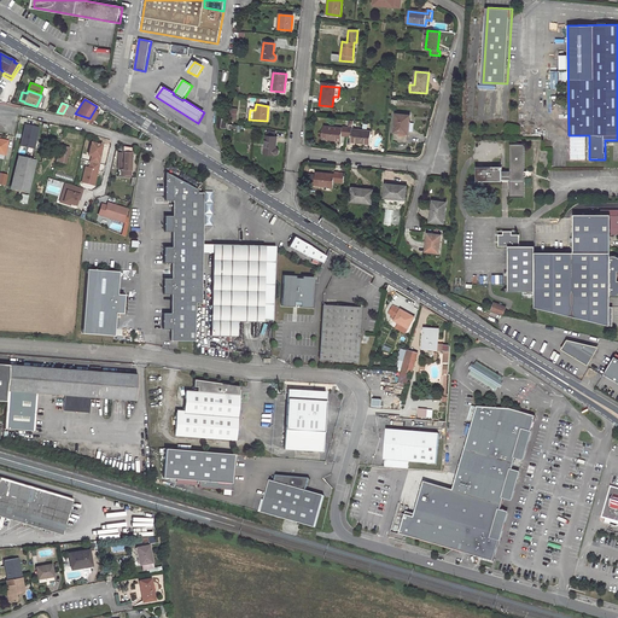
[(75,114),(77,110),(73,108),(69,105),(64,114),(73,117),(75,114)]
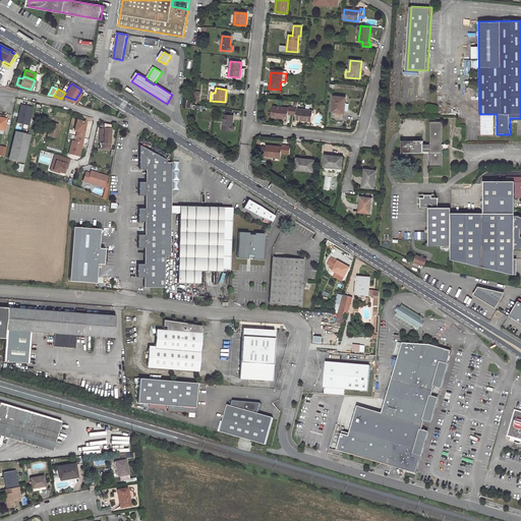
[(346,98),(334,96),(333,111),(344,113),(345,104),(346,104),(346,98)]
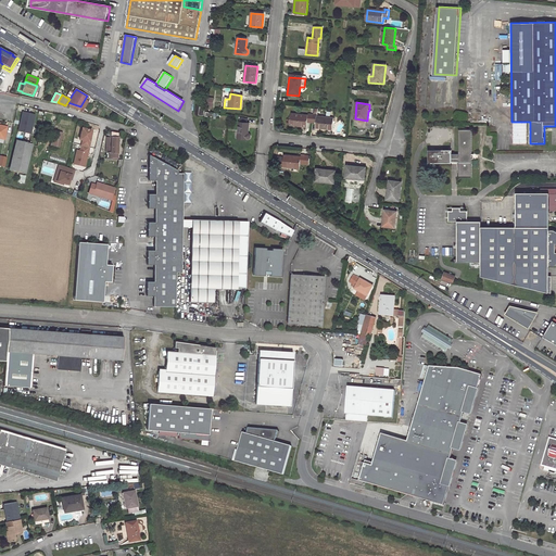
[(34,114),(22,112),(17,130),(30,134),(34,114)]
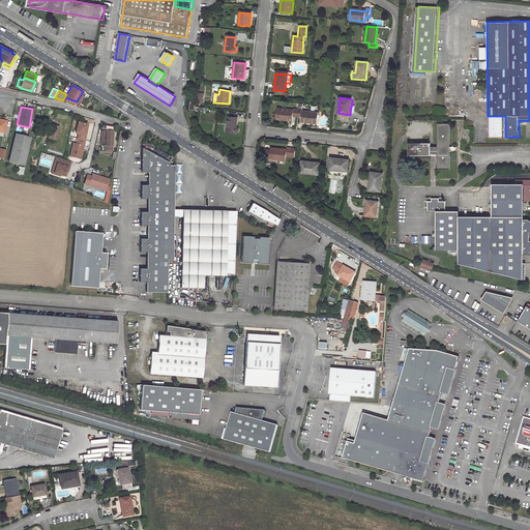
[(293,110),(277,109),(276,119),(292,121),(293,117),(297,117),(298,109),(293,109),(293,110)]
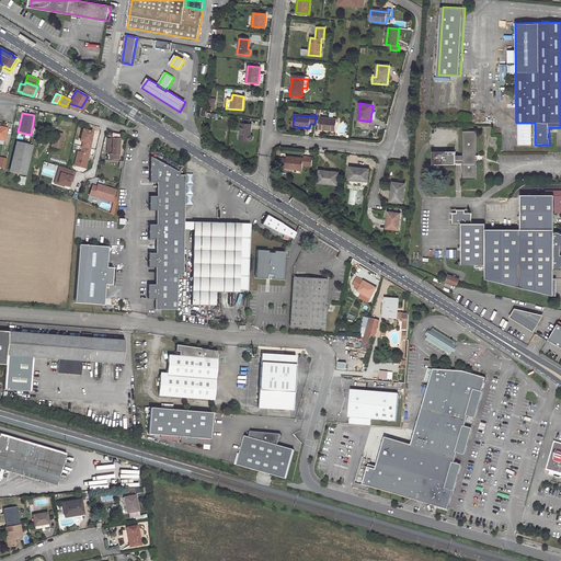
[(335,132),(336,119),(320,117),(320,116),(316,115),(315,124),(319,125),(319,129),(335,132)]
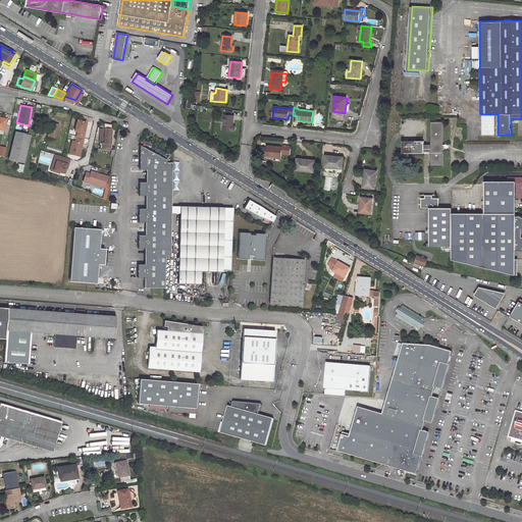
[(232,116),(224,115),(222,129),(231,132),(232,131),(233,131),(235,128),(235,126),(233,126),(232,125),(231,125),(232,116)]
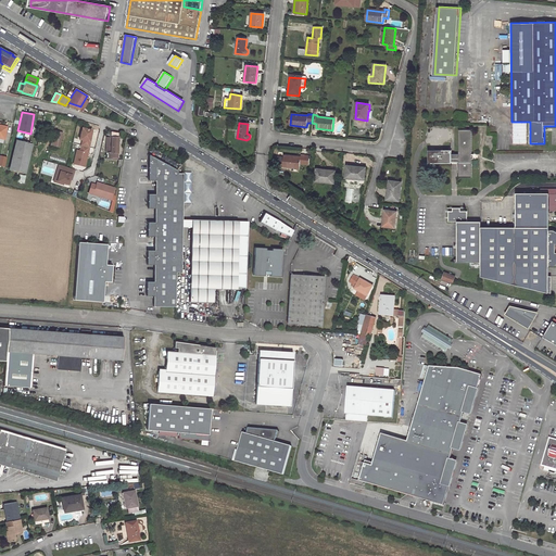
[(81,128),(78,139),(81,140),(89,142),(91,130),(81,128)]
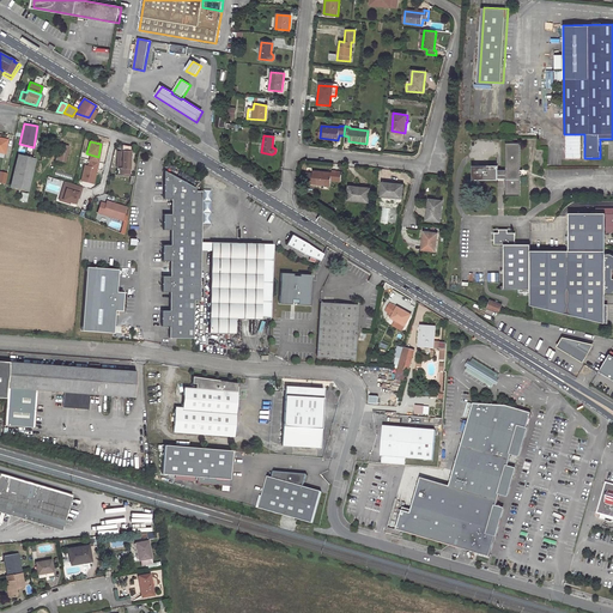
[(68,146),(59,144),(55,161),(65,162),(68,146)]
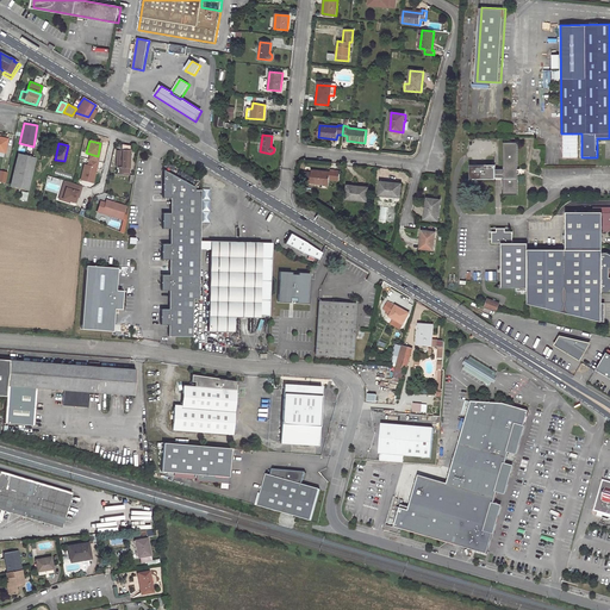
[(521,174),(521,169),(517,169),(517,143),(503,143),(504,169),(495,169),(495,166),(471,166),(471,179),(496,179),(496,176),(504,176),(504,195),(518,195),(517,174),(521,174)]
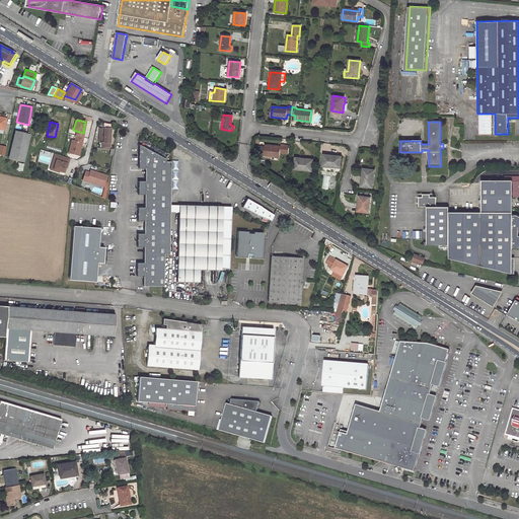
[(28,135),(15,132),(9,157),(22,161),(28,135)]
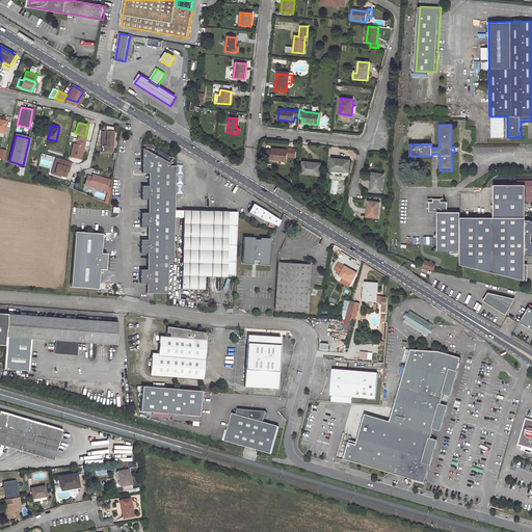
[(81,159),(85,140),(84,140),(77,138),(76,144),(73,143),(70,157),(81,159)]
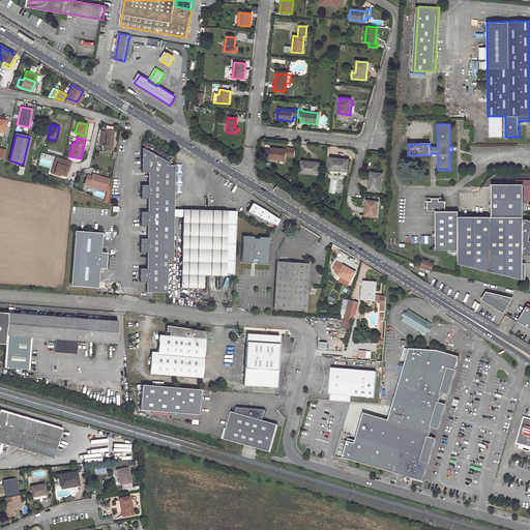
[(170,164),(143,148),(142,172),(149,172),(148,185),(142,185),(142,199),(148,199),(148,212),(141,212),(141,226),(148,226),(147,239),(141,239),(141,253),(147,253),(147,269),(140,268),(140,283),(147,283),(146,292),(168,293),(168,260),(173,260),(174,216),(174,210),(175,195),(175,166),(170,166),(170,164)]
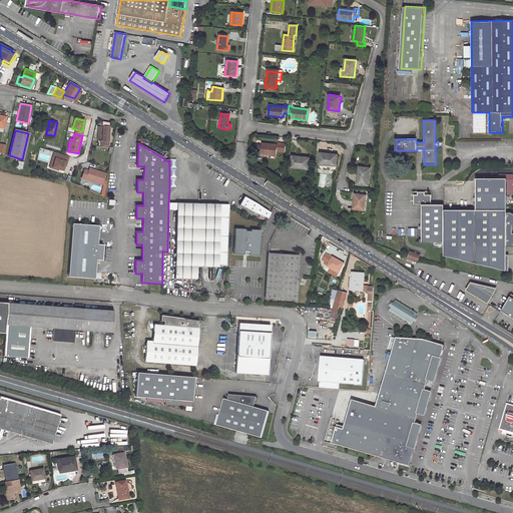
[(279,145),(264,143),(262,154),(278,156),(278,152),(286,153),(287,145),(279,144),(279,145)]
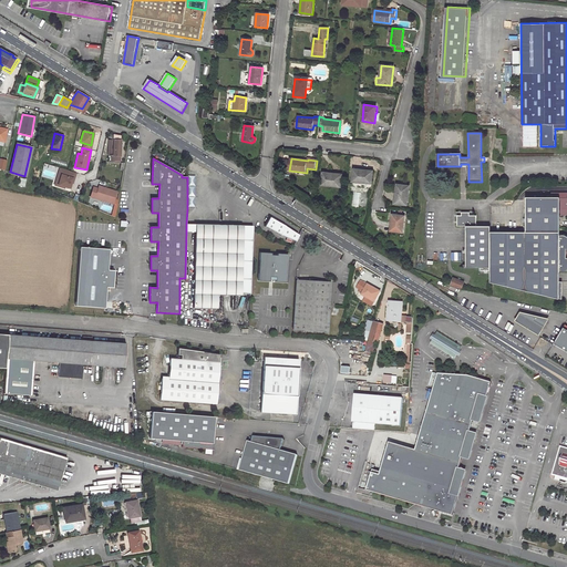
[(60,175),(72,178),(73,178),(75,173),(68,171),(59,168),(58,174),(60,175)]
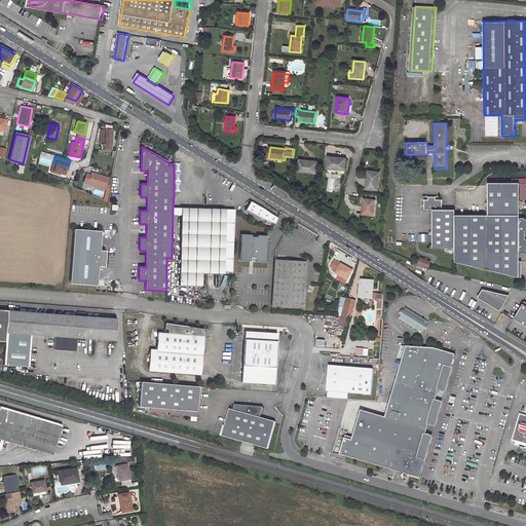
[(346,158),(329,156),(328,168),(345,171),(346,158)]
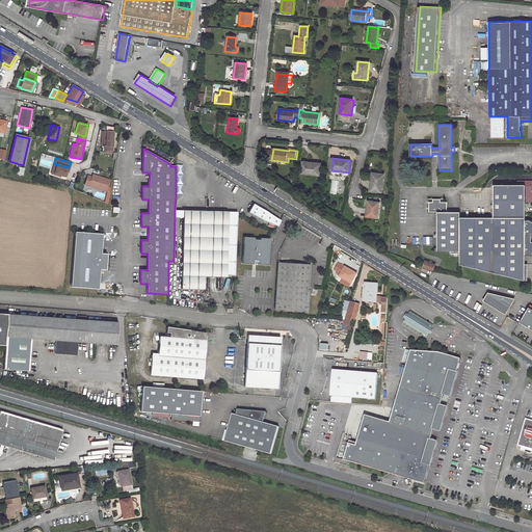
[(321,164),(303,162),(302,174),(320,176),(321,164)]
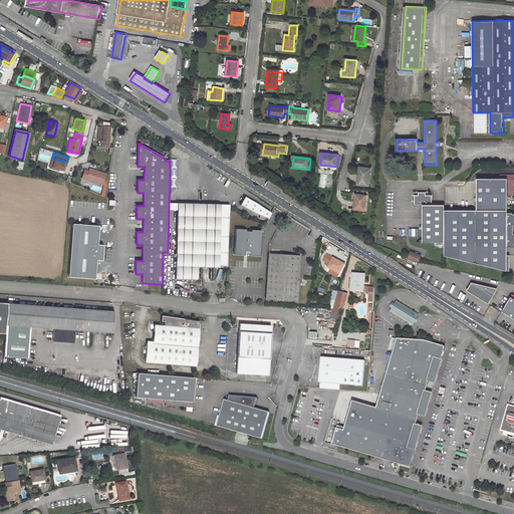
[(54,159),(52,158),(49,169),(58,171),(58,170),(52,168),(54,159)]
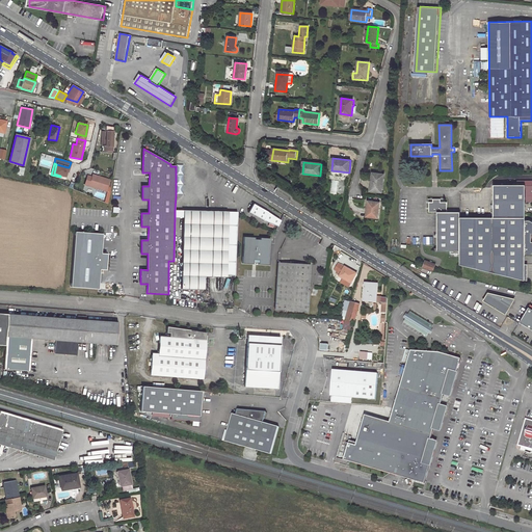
[(68,167),(56,164),(54,174),(60,176),(64,177),(67,171),(68,167)]
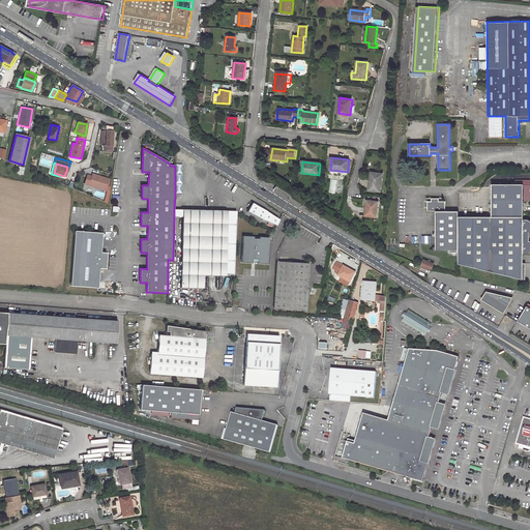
[(175,166),(175,195),(182,195),(182,183),(188,183),(189,166),(175,165),(175,166)]
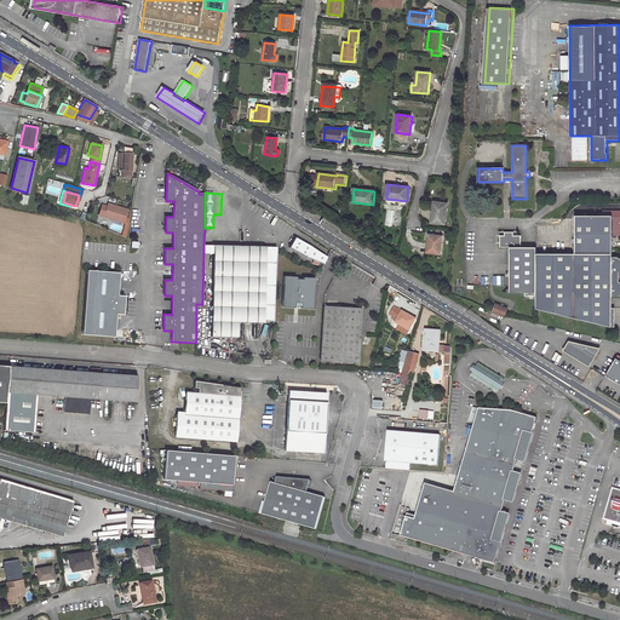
[(107,206),(103,217),(122,223),(127,210),(108,204),(107,206)]
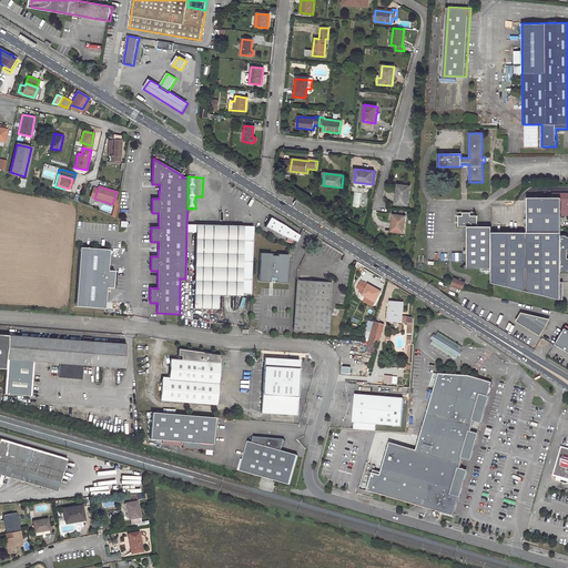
[(411,188),(398,186),(396,205),(407,206),(411,188)]
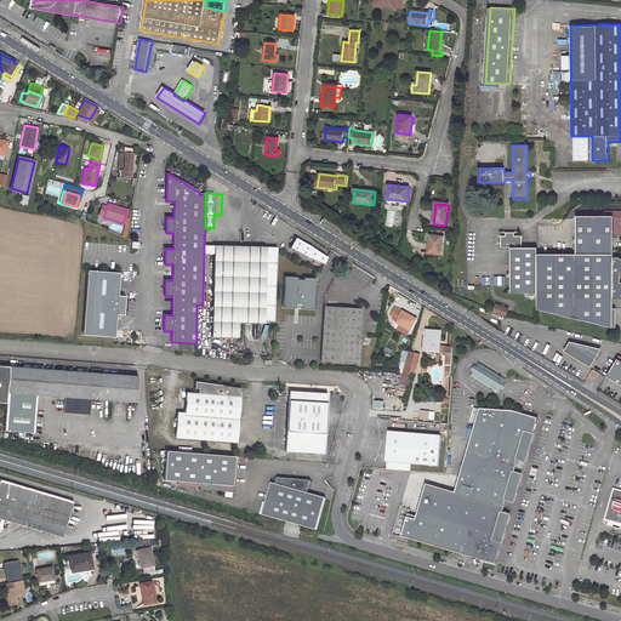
[(604,216),(577,216),(577,254),(614,254),(614,250),(614,234),(614,216),(604,216)]
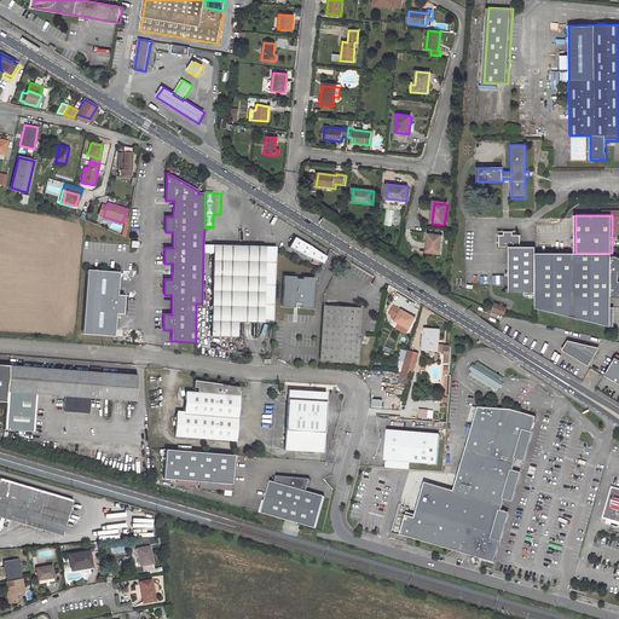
[(510,247),(510,291),(537,291),(537,254),(537,247),(521,247),(521,235),(514,235),(514,231),(505,231),(505,235),(501,235),(501,247),(510,247)]
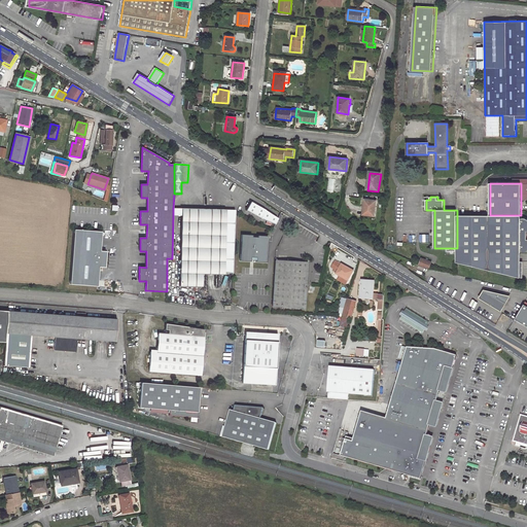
[(376,202),(364,200),(362,215),(374,217),(376,202)]
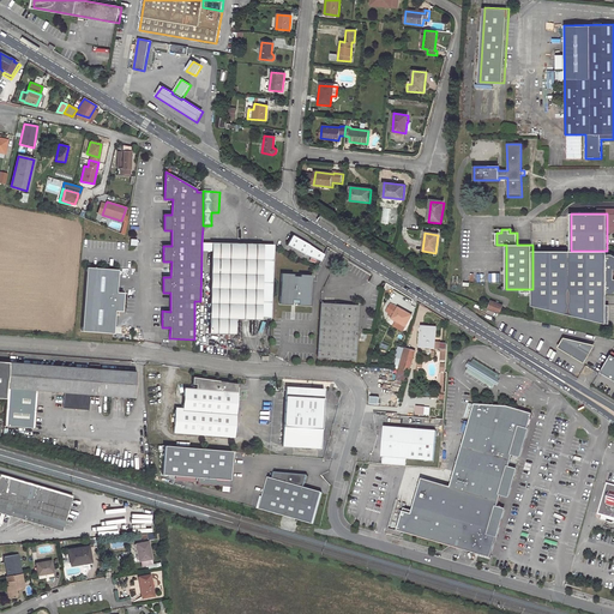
[(319,262),(323,254),(308,245),(292,235),(286,245),(304,254),(319,262)]
